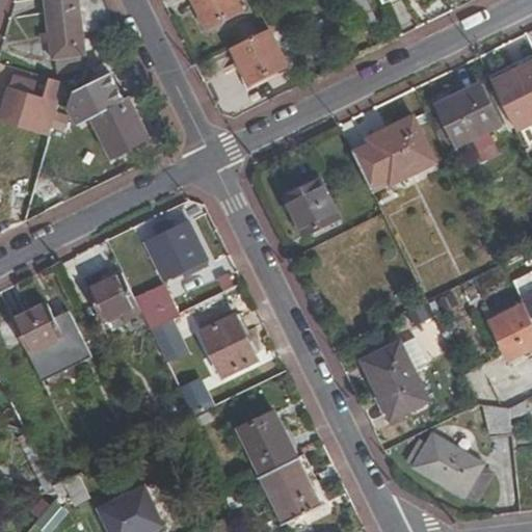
[(45,0),(47,11),(79,7),(77,0),(45,0)]
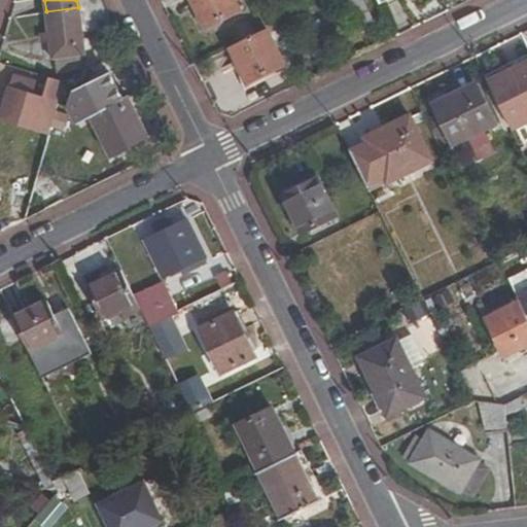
[(190,0),(203,27),(239,9),(234,0),(190,0)]
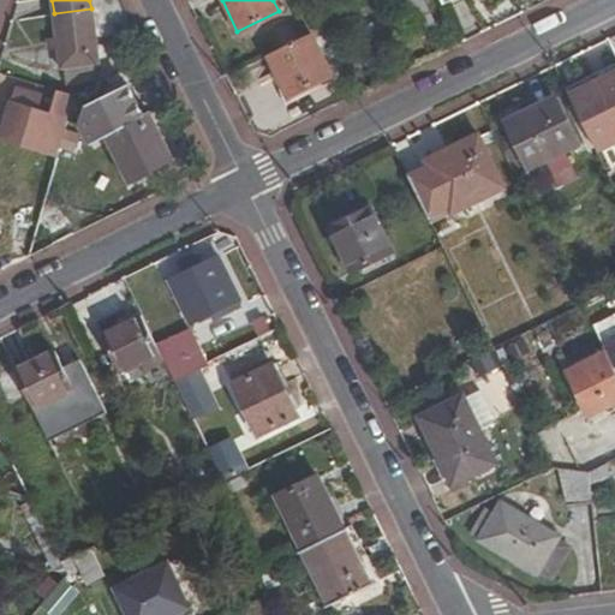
[(436,27),(423,0),(401,0),(421,35),(436,27)]
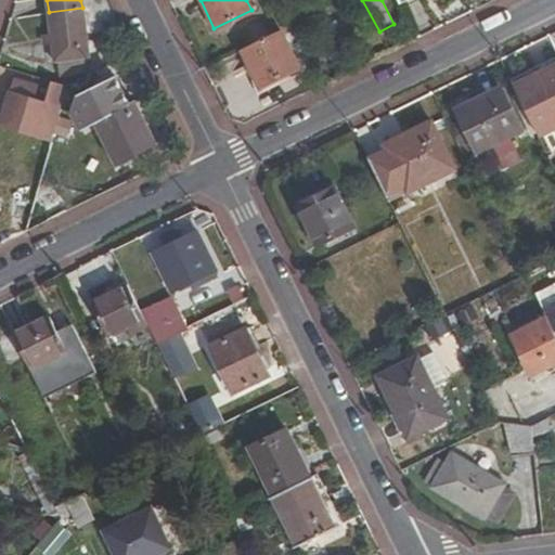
[(82,8),(49,12),(51,34),(52,43),(54,57),(57,57),(85,54),(88,54),(82,8)]
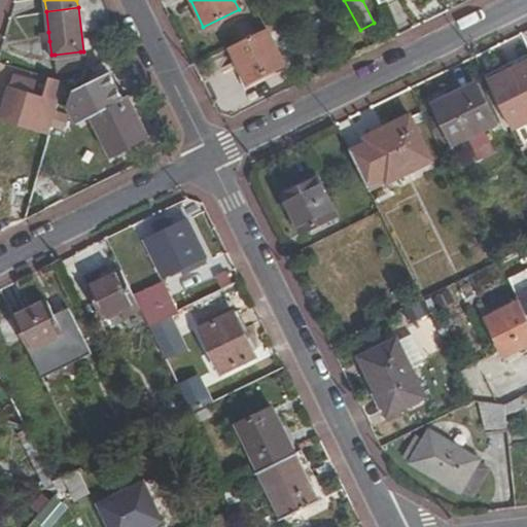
[(266,29),(231,45),(247,80),(282,63),(266,29)]
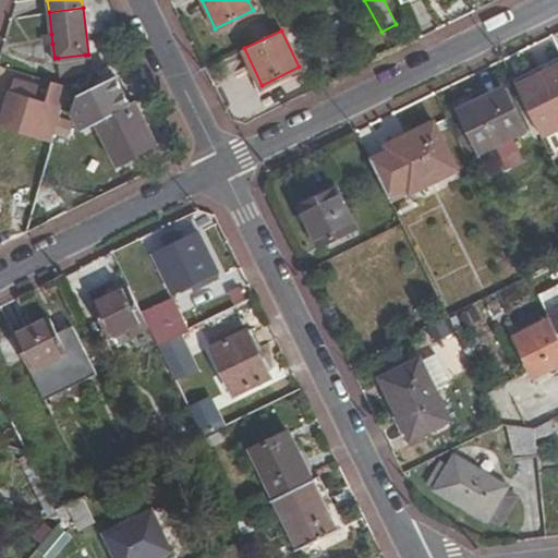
[(52,44),(51,34),(41,36),(43,45),(52,44)]
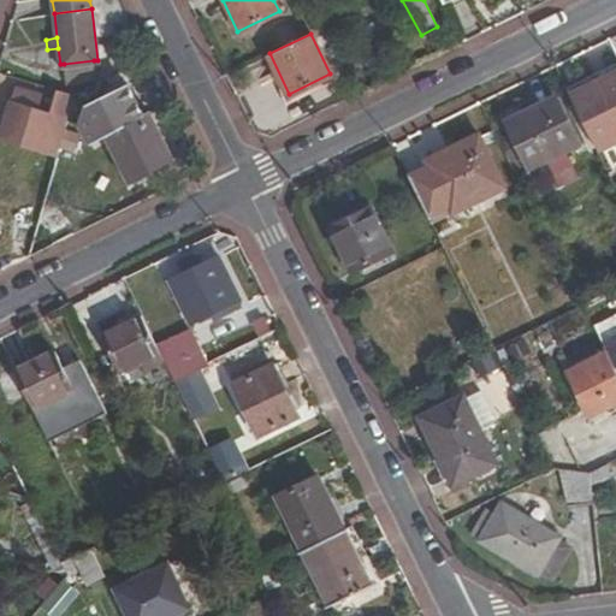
[(98,81),(94,60),(64,64),(66,84),(98,81)]
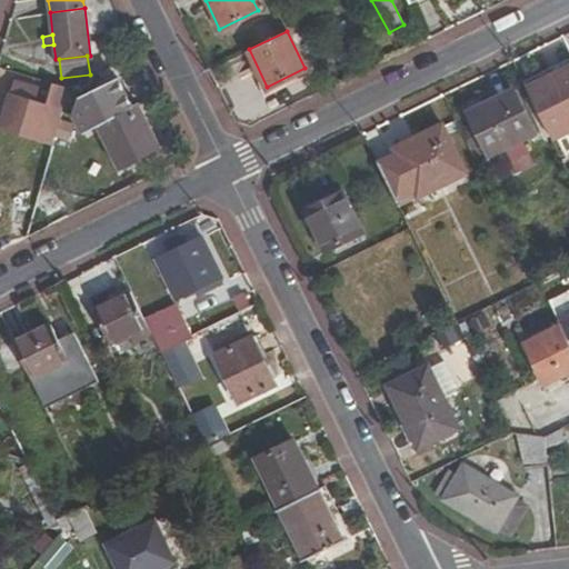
[(568,59),(522,82),(527,91),(568,70),(568,59)]
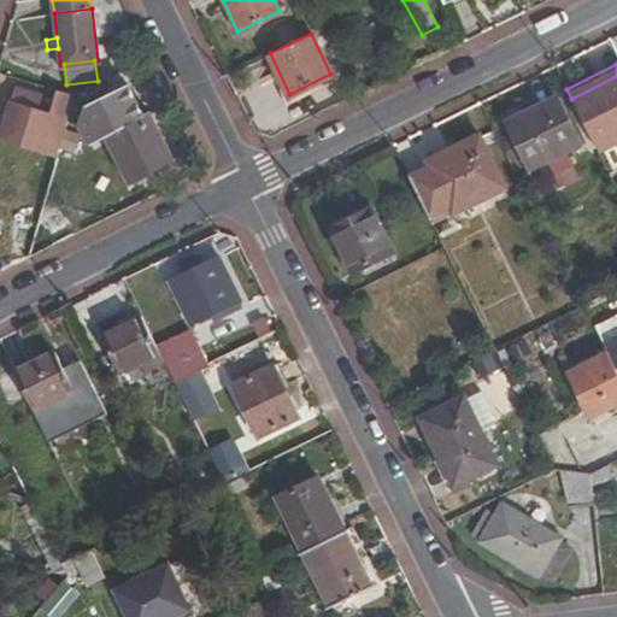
[(616,76),(571,99),(598,152),(616,142),(616,76)]
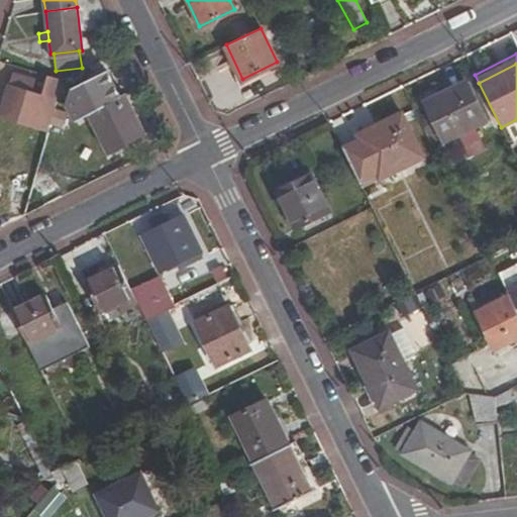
[(120,96),(108,72),(76,87),(70,103),(77,118),(88,112),(120,96)]
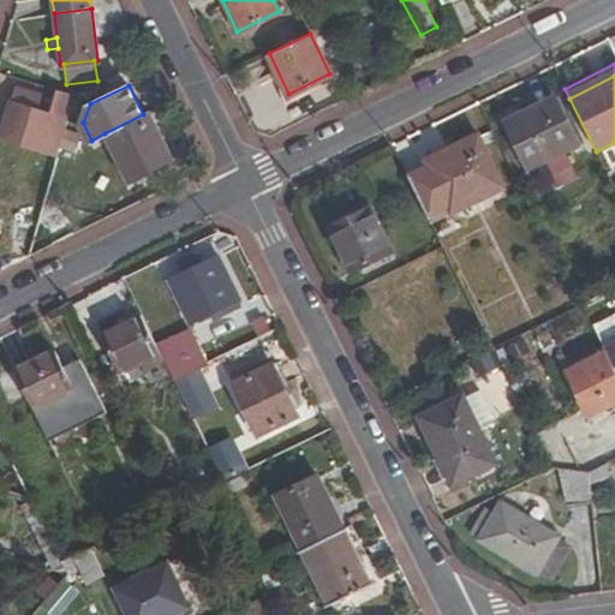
[(31,105),(35,94),(15,88),(0,133),(0,137),(39,149),(40,147),(54,150),(64,115),(31,105)]
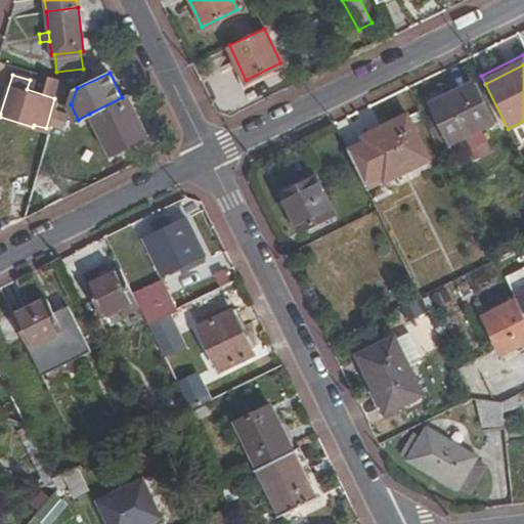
[(448,146),(490,125),(469,85),(429,105),(448,146)]
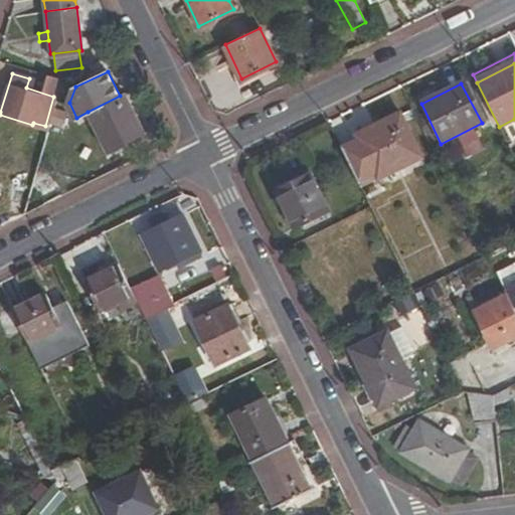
[(88,112),(107,150),(144,132),(126,94),(120,96),(88,112)]
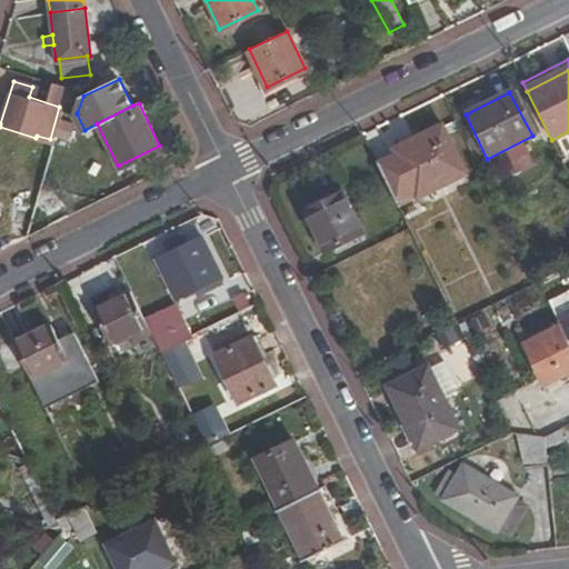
[(379,165),(401,210),(468,176),(442,126),(397,149),(399,155),(379,165)]
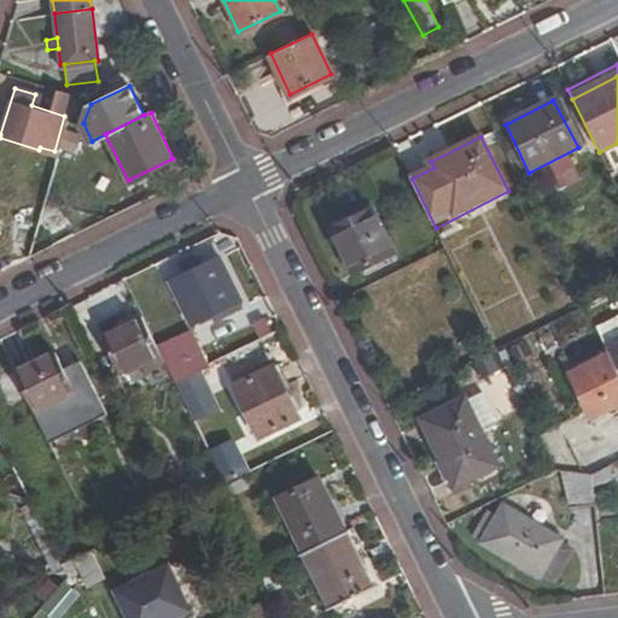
[(392,256),(372,213),(333,231),(355,274),(392,256)]
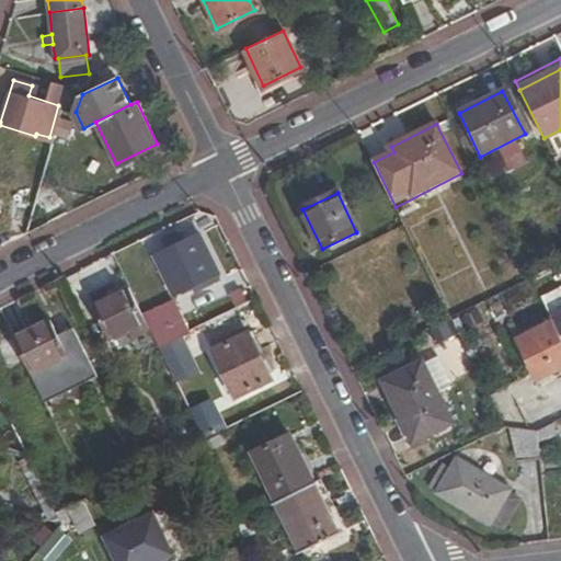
[(218,275),(199,237),(156,259),(174,297),(218,275)]
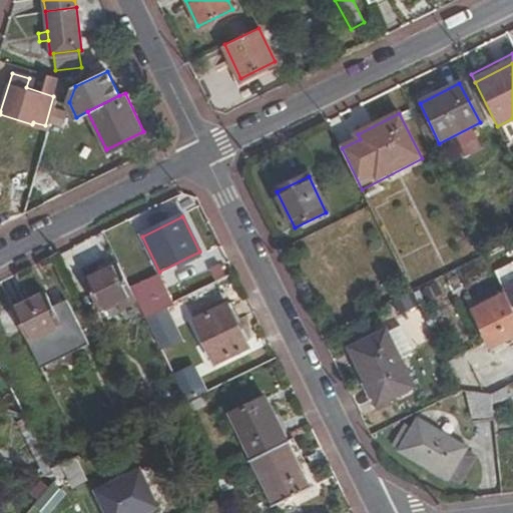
[(121,310),(136,303),(117,265),(83,282),(99,313),(118,303),(121,310)]
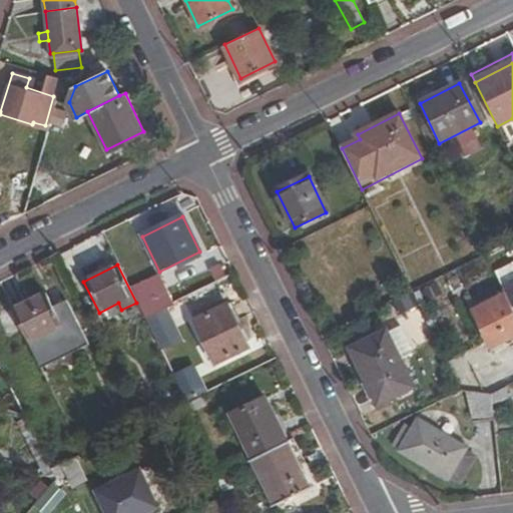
[(512,285),(503,290),(504,293),(512,310),(512,285)]
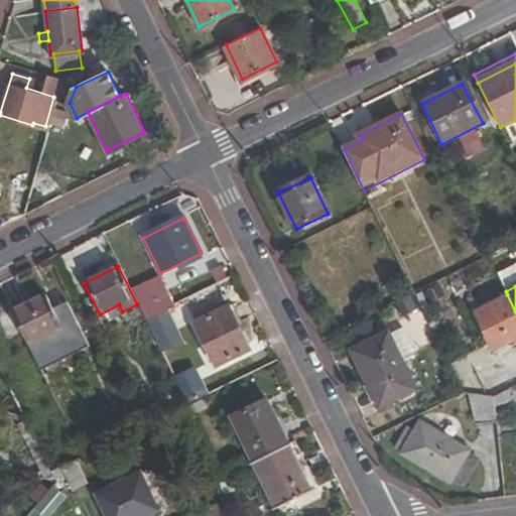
[(138,306),(145,320),(172,307),(165,294),(138,306)]
